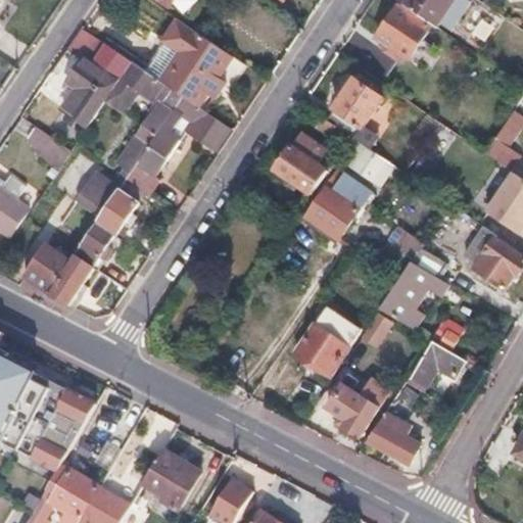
[(458,0),(405,0),(403,4),(440,29),(458,0)]
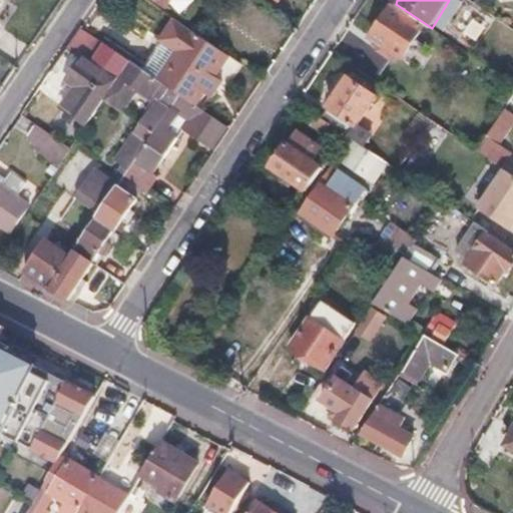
[(391,7),(372,37),(384,45),(397,53),(403,58),(415,39),(419,33),(422,28),(391,7)]
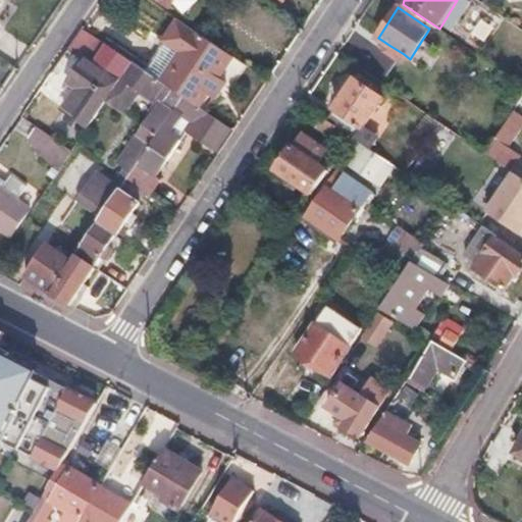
[(163,42),(179,51),(160,81),(184,96),(202,108),(235,57),(177,19),(163,42)]
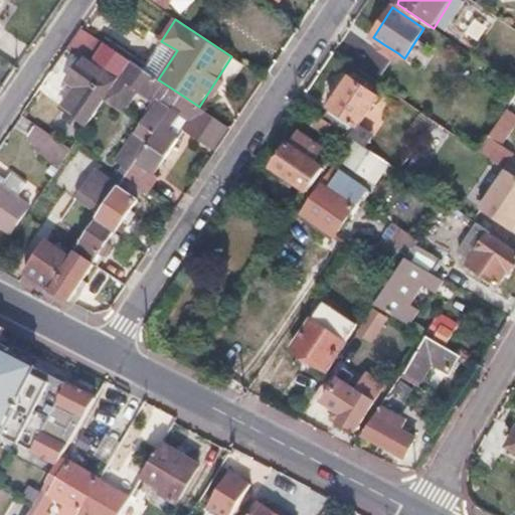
[(88,32),(80,27),(76,33),(84,38),(88,32)]
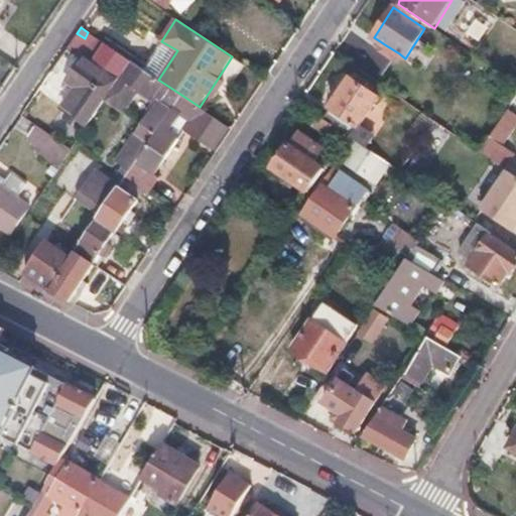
[(427,37),(421,33),(417,39),(423,42),(427,37)]
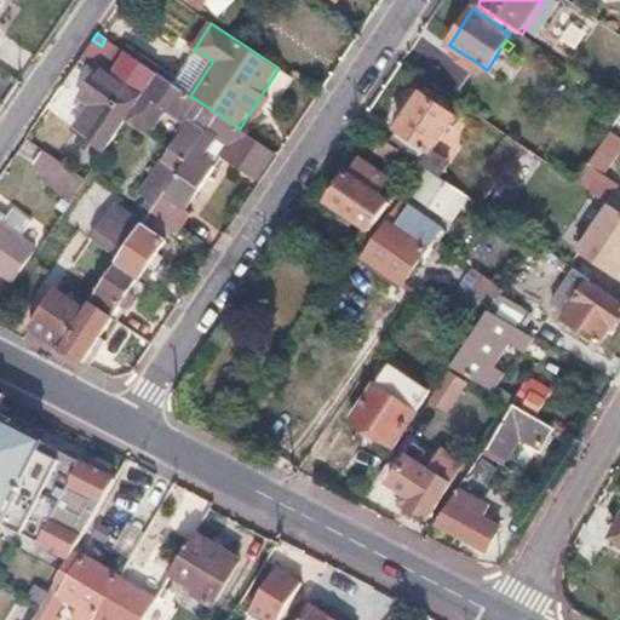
[(110,70),(101,64),(79,101),(87,105),(73,128),(107,150),(126,119),(144,91),(156,73),(124,51),(110,70)]
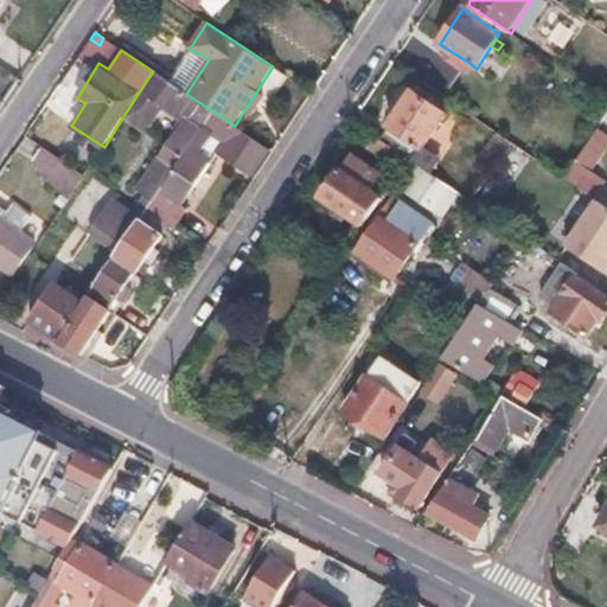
[(454,53),(449,59),(465,69),(470,63),(454,53)]
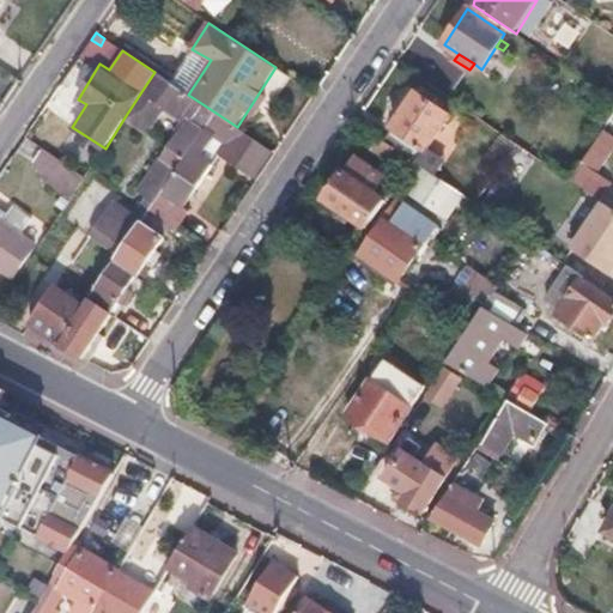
[(155,72),(143,90),(165,105),(175,111),(204,131),(216,113),(188,95),(155,72)]
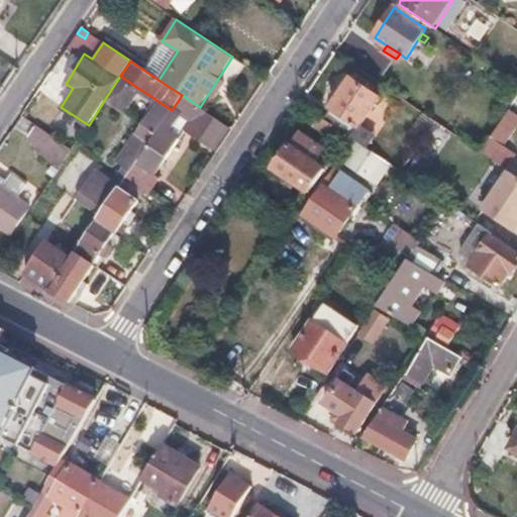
[(139,89),(120,76),(105,99),(124,112),(139,89)]
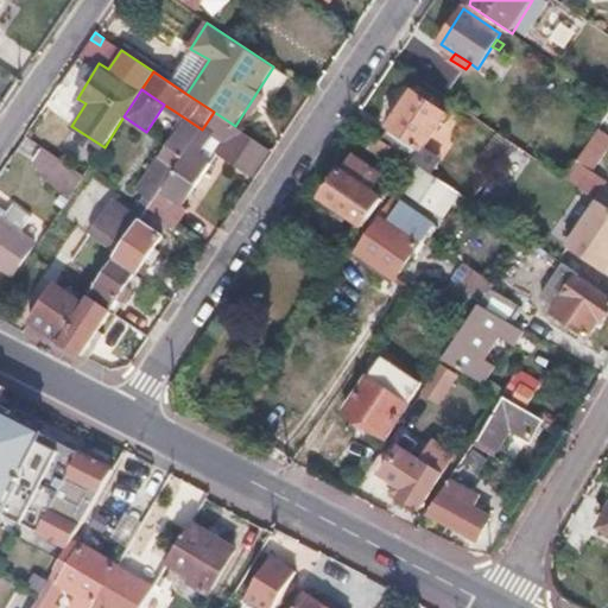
[(447,114),(415,92),(391,128),(423,149),(447,114)]
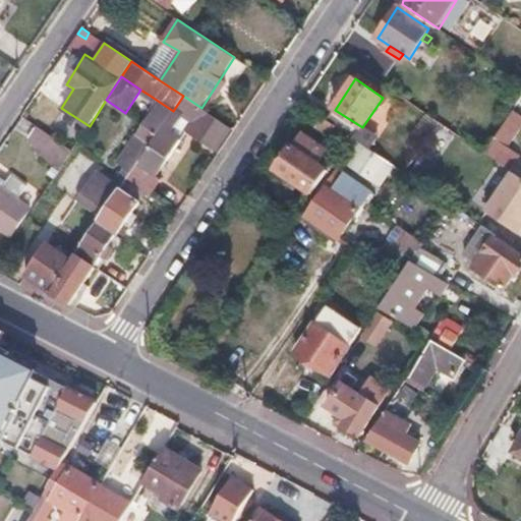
[(149,95),(145,101),(157,109),(169,116),(173,111),(149,95)]
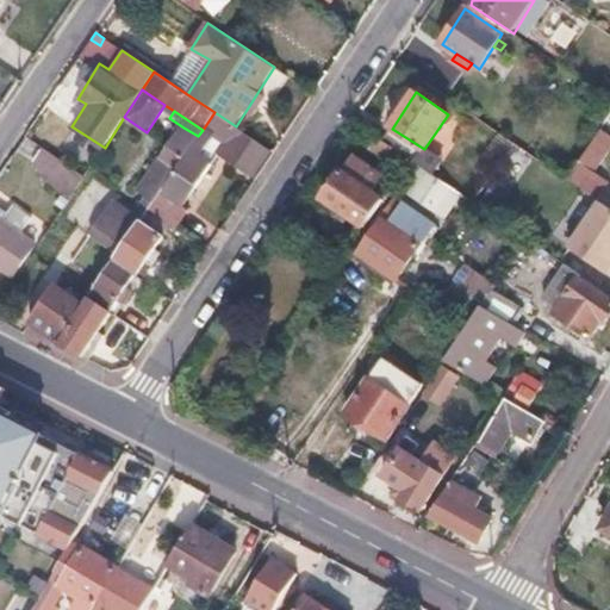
[(198,136),(173,173),(160,193),(182,207),(218,153),(253,175),(269,149),(236,126),(215,112),(203,130),(198,136)]
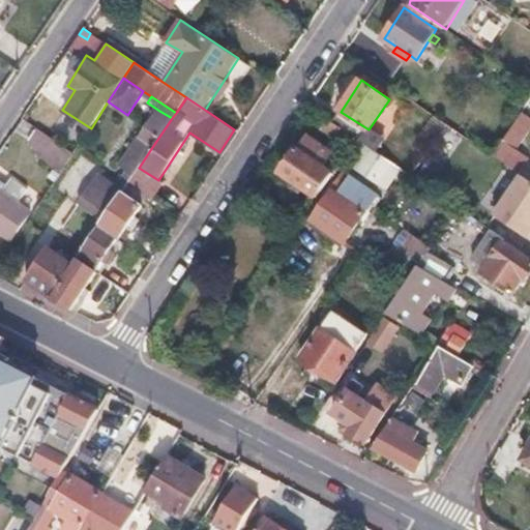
[(172,118),(159,111),(138,143),(150,150),(172,118)]
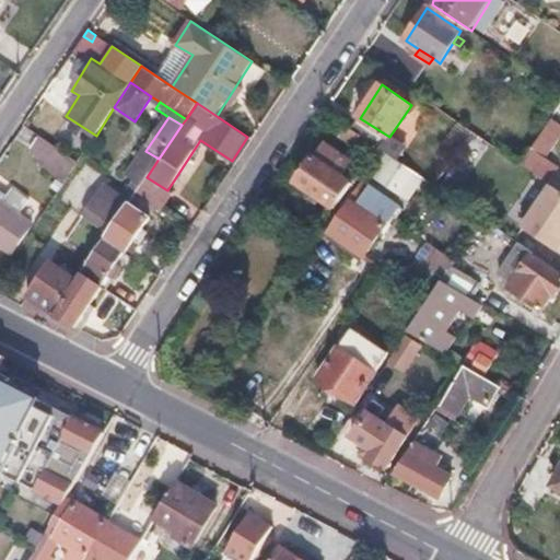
[(360,118),(353,129),(362,136),(371,141),(380,148),(382,149),(389,137),(360,118)]
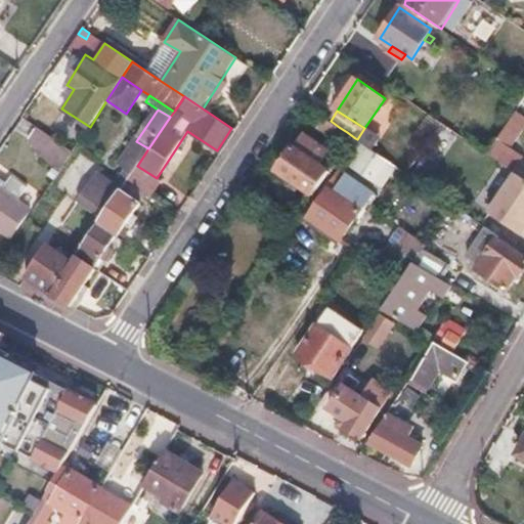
[(523,129),(523,118),(517,114),(487,157),(500,167),(523,129)]
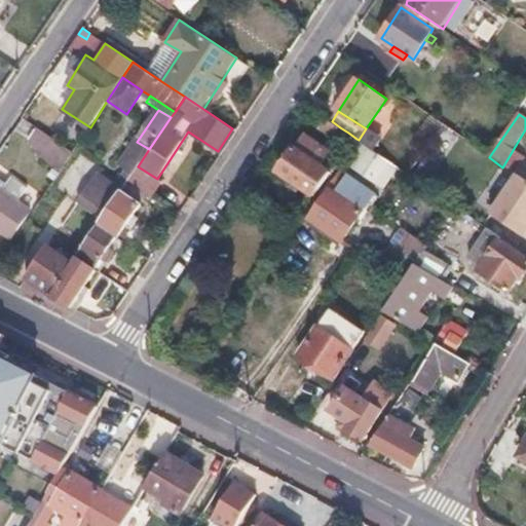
[(326,117),(320,128),(334,138),(336,135),(340,127),(332,121),(326,117)]
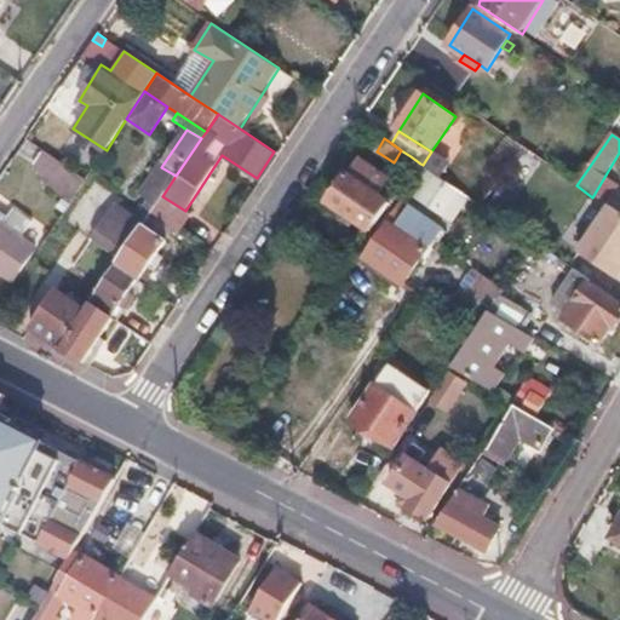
[(411,156),(401,150),(396,159),(406,165),(411,156)]
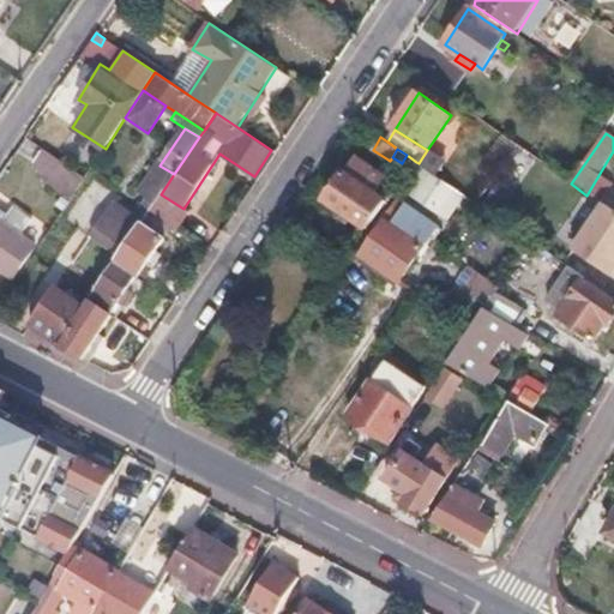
[(419,163),(423,167),(435,175),(453,186),(458,188),(464,178),(467,175),(427,150),(419,163)]
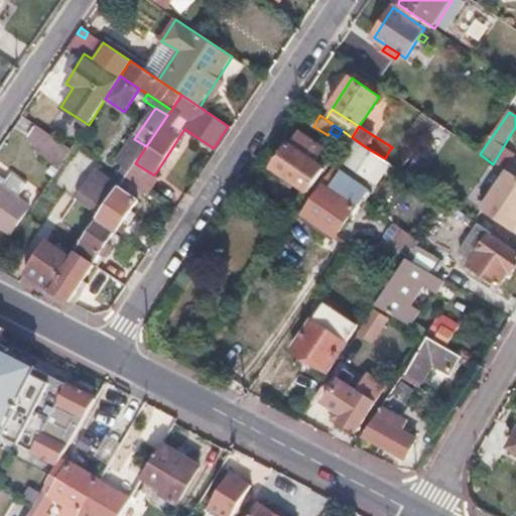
[(46,130),(38,144),(63,161),(73,147),(46,130)]
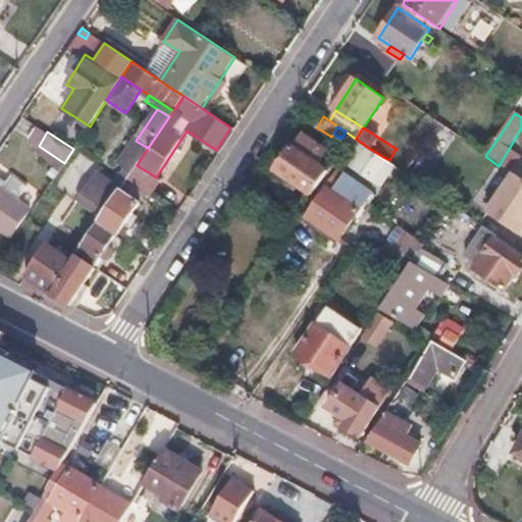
[(304,135),(295,148),(320,165),(328,152),(304,135)]
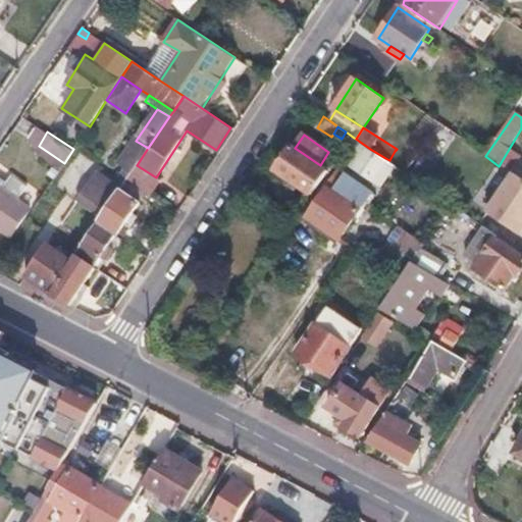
[(136,141),(133,139),(119,159),(134,169),(137,165),(148,148),(136,141)]
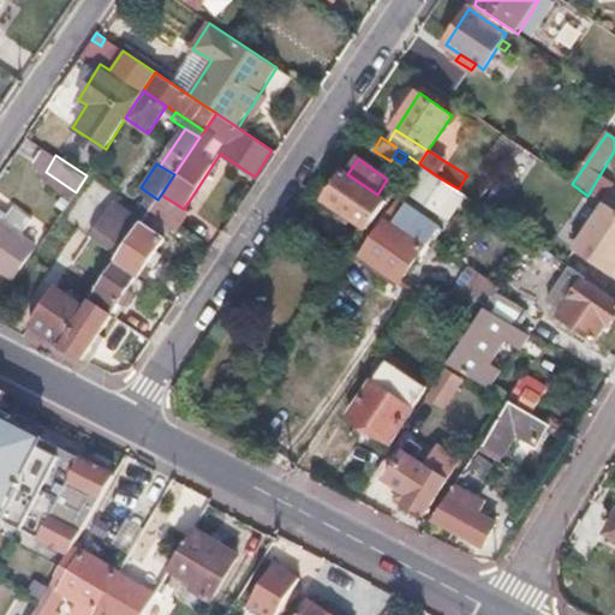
[(436,175),(424,167),(411,187),(424,196),(436,175)]
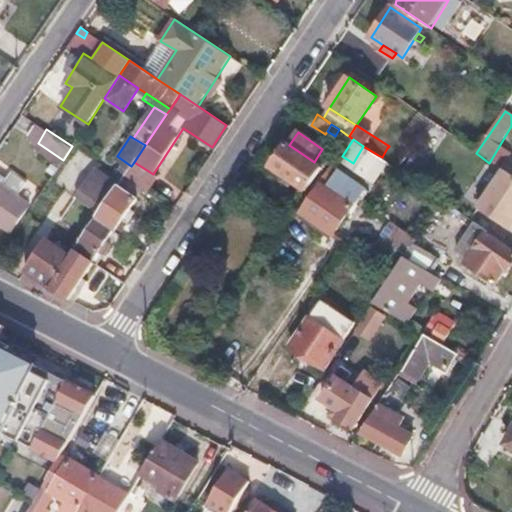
[(289,145),(288,144),(273,168),(308,192),(324,168),(314,162),(289,145)]
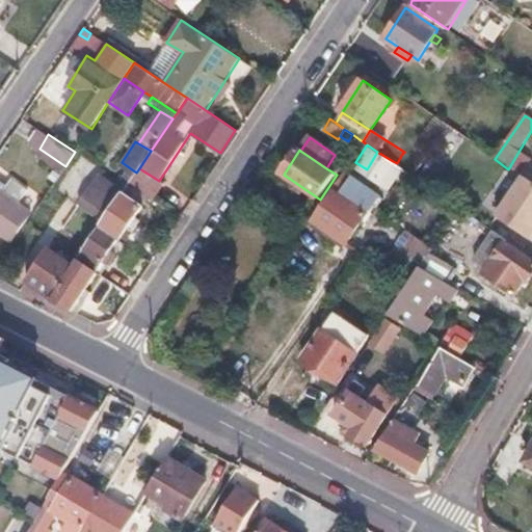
[(393,161),(377,152),(367,169),(381,179),(393,161)]
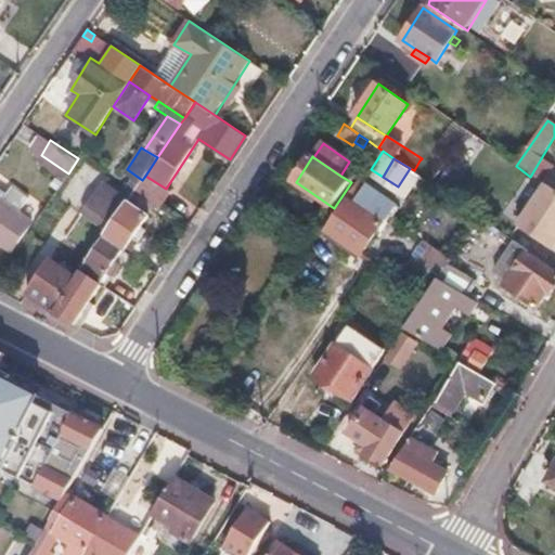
[(430,167),(420,160),(414,170),(411,175),(418,179),(422,181),(430,167)]
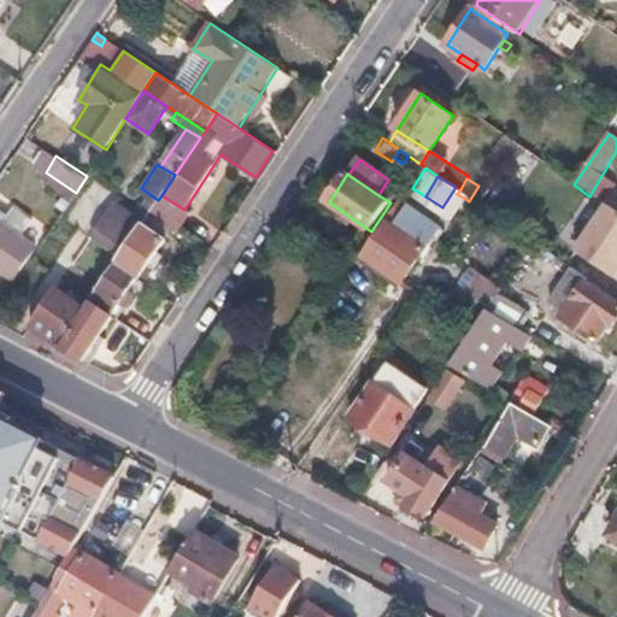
[(460,189),(456,187),(442,207),(446,211),(457,194),(460,189)]
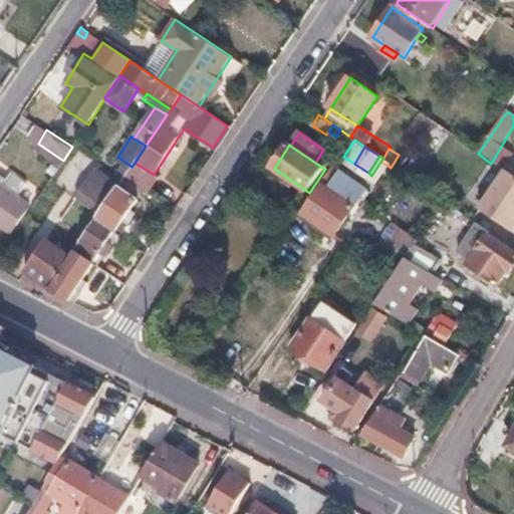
[(388,166),(380,162),(371,176),(370,179),(377,183),(388,166)]
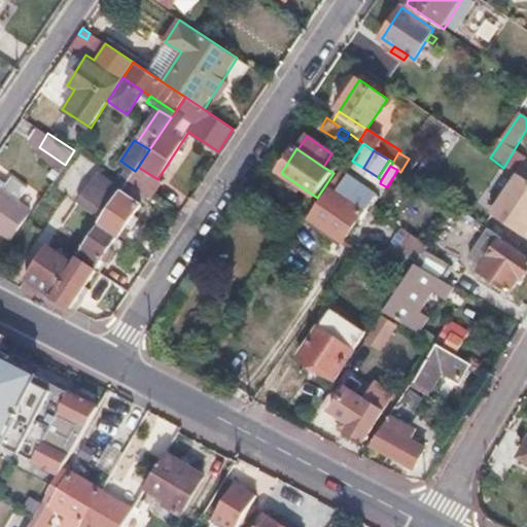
[(135,171),(128,182),(147,195),(151,198),(162,182),(157,179),(138,167),(135,171)]
